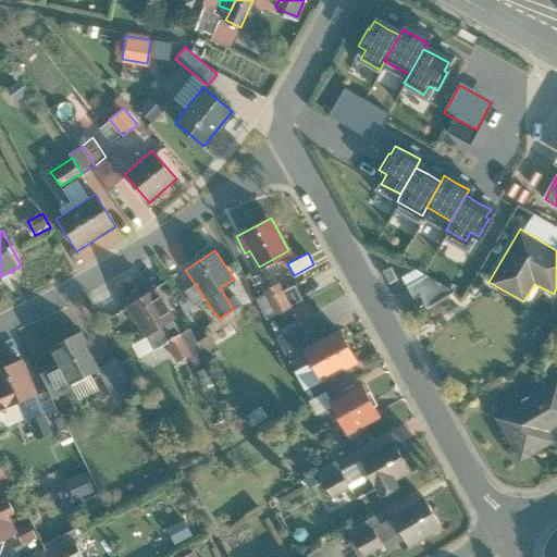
[(397,277),(391,267),(383,271),(390,282),(397,277)]
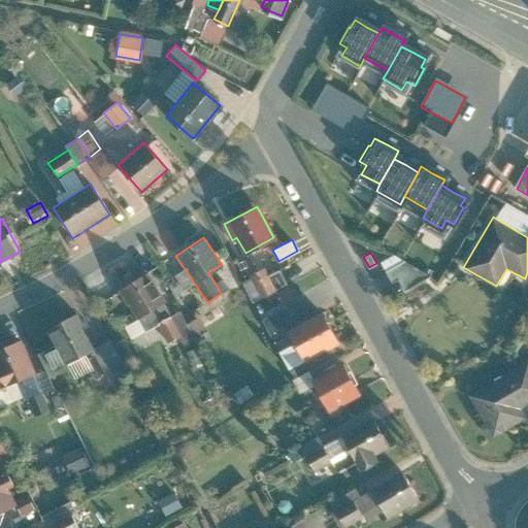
[(382,261),(387,270),(405,260),(393,255),(382,261)]
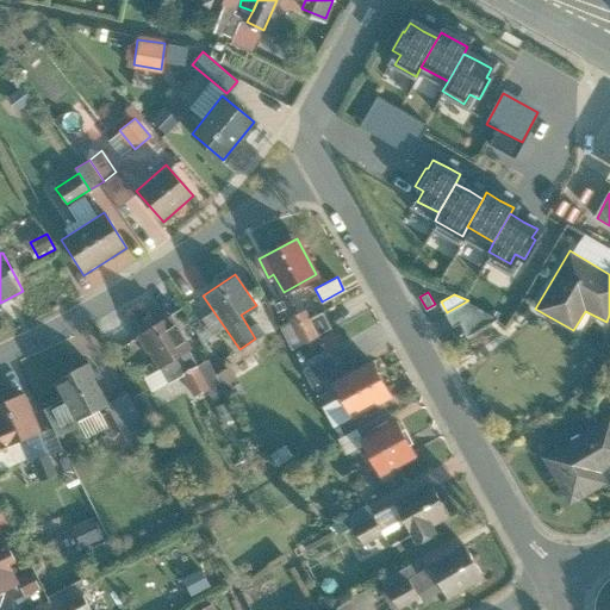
[(468,300),(447,312),(453,327),(461,322),(470,335),(498,317),(468,300)]
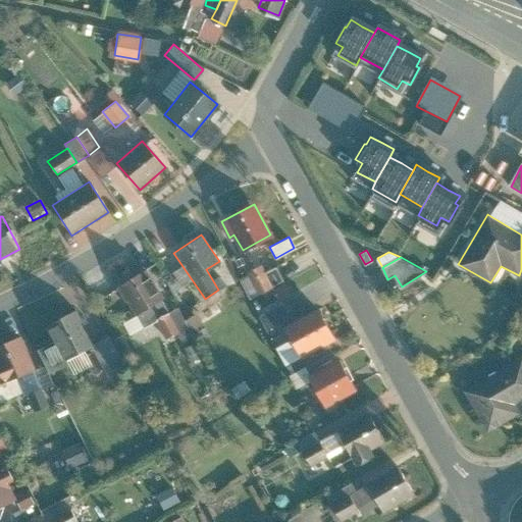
[(272,285),(265,271),(262,264),(247,272),(258,293),(272,285)]
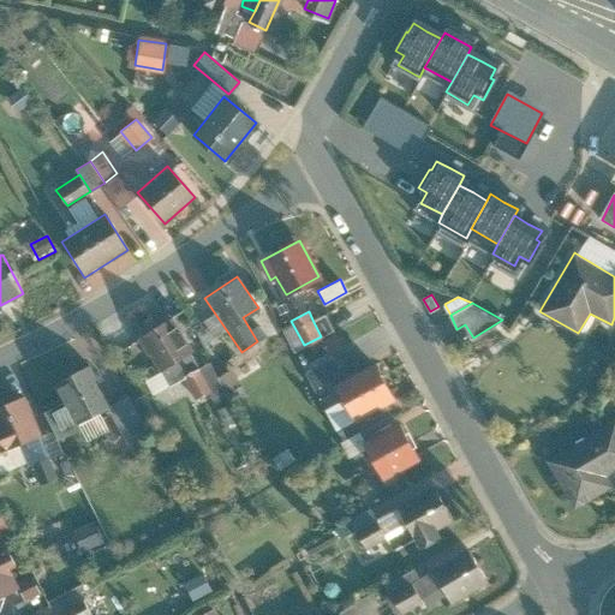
[(333,330),(324,314),(312,320),(321,336),(333,330)]
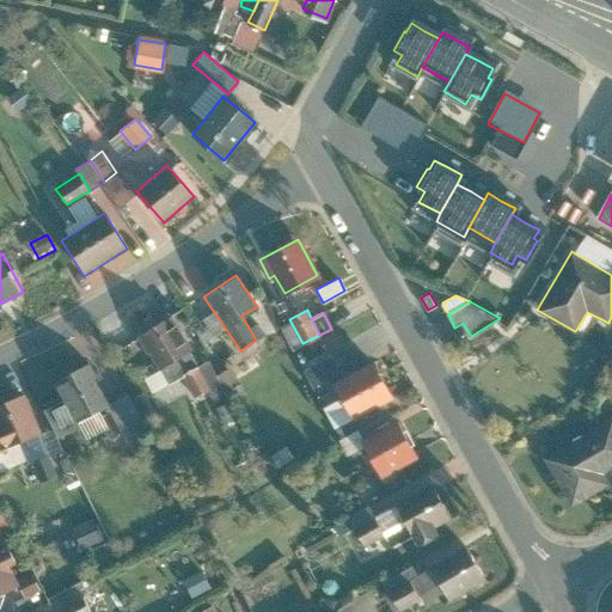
[(169,317),(136,336),(166,383),(183,373),(199,363),(169,317)]
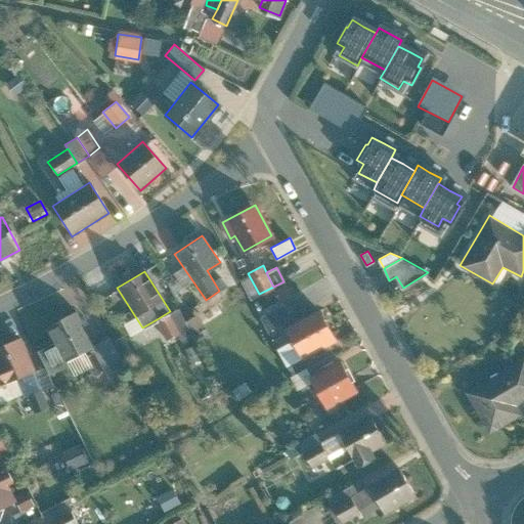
[(215,303),(185,321),(191,332),(221,313),(215,303)]
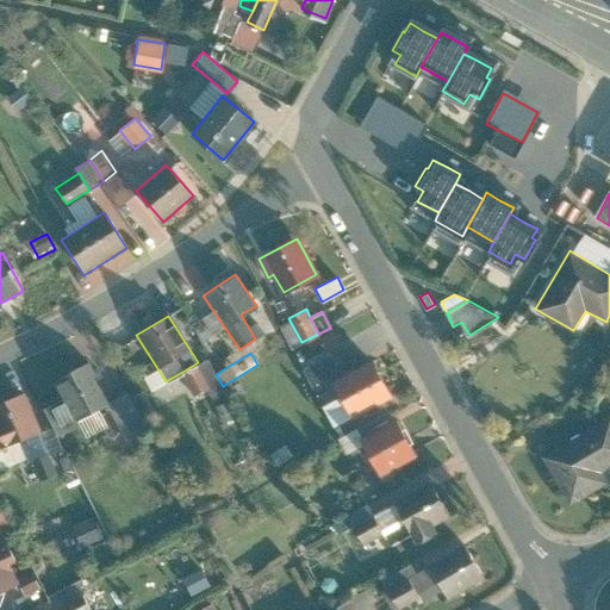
[(330,354),(303,369),(311,385),(338,371),(330,354)]
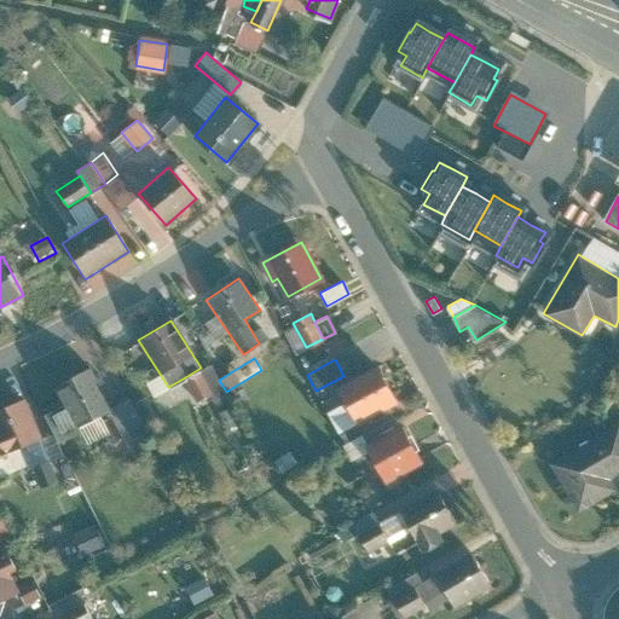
[(209,363),(201,368),(213,391),(217,397),(226,392),(219,380),(209,363)]
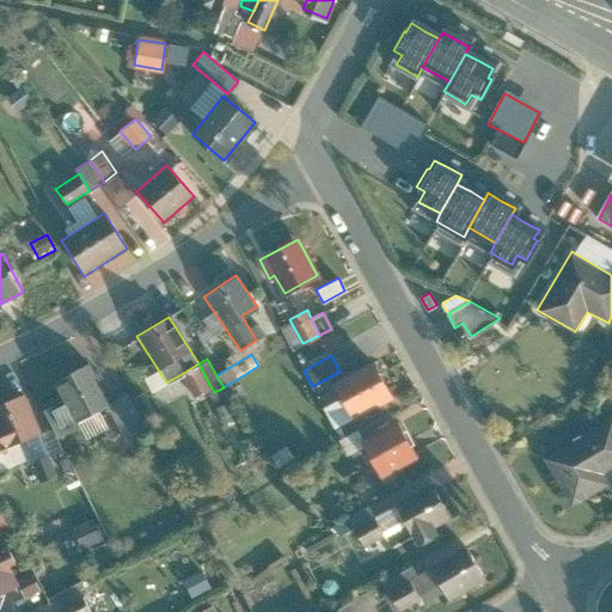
[(372,361),(320,391),(328,403),(322,405),(334,428),(391,397),(372,361)]
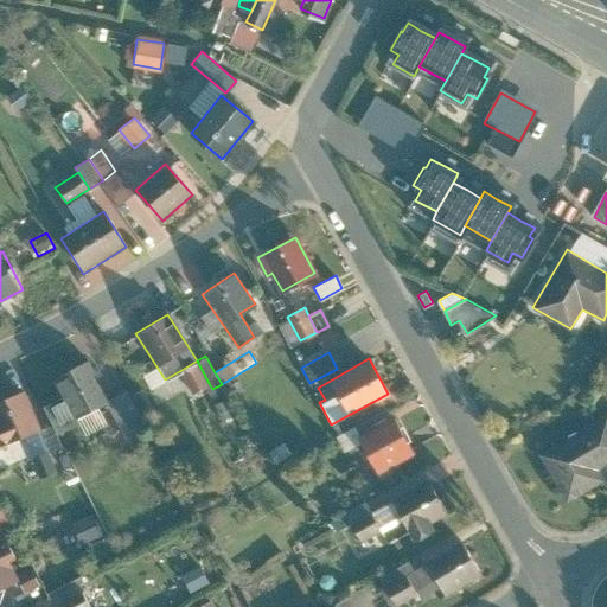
[(110,400),(91,360),(53,379),(63,397),(46,406),(61,434),(82,422),(80,417),(110,400)]
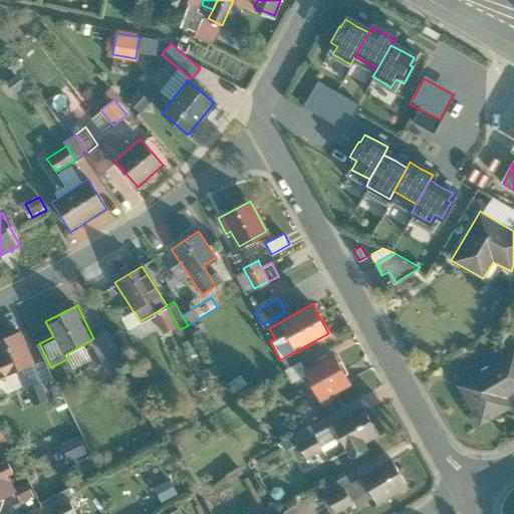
[(167,305),(154,313),(164,332),(177,324),(167,305)]
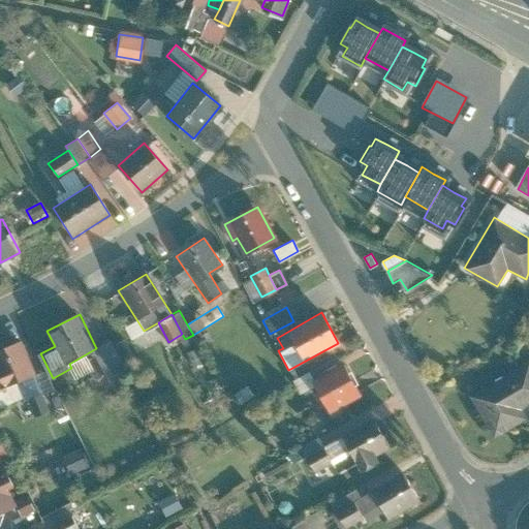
[(21,341),(0,349),(0,389),(35,375),(21,341)]
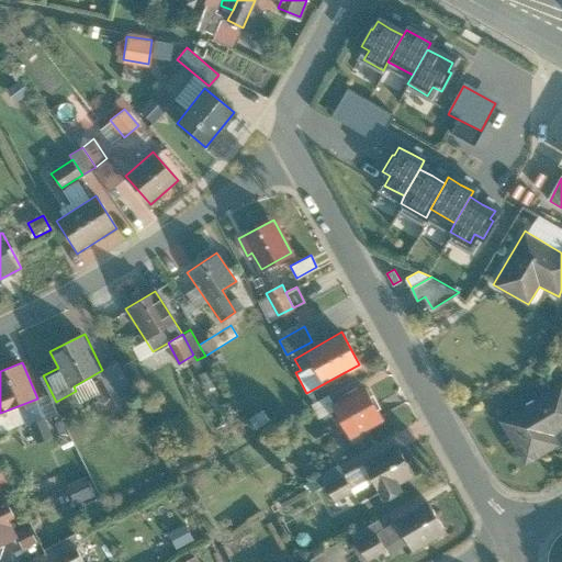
[(117,362),(102,370),(123,409),(138,401),(117,362)]
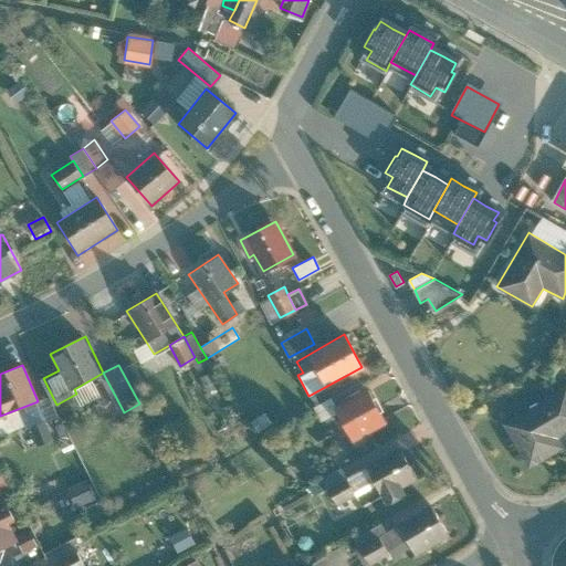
[(565,387),(501,425),(528,469),(565,448),(558,437),(565,432),(565,387)]
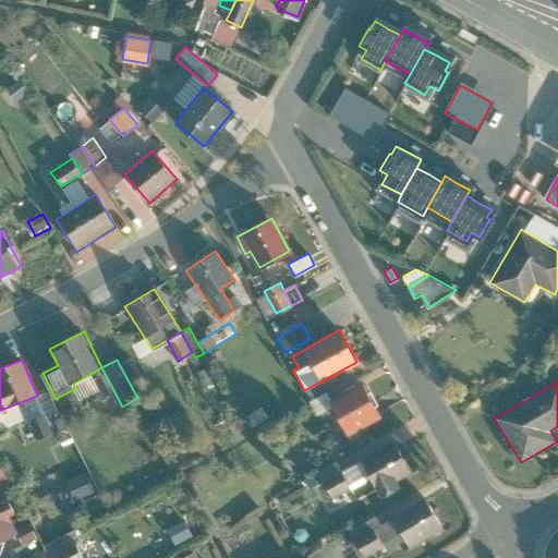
[(361,385),(329,400),(346,433),(377,416),(361,385)]
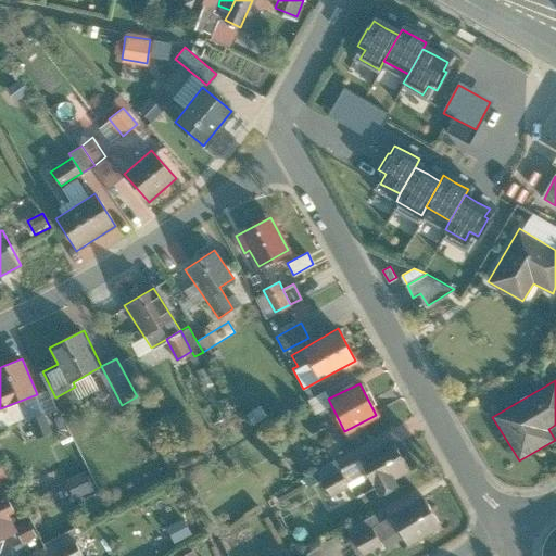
[(46,414),(32,420),(38,437),(52,430),(46,414)]
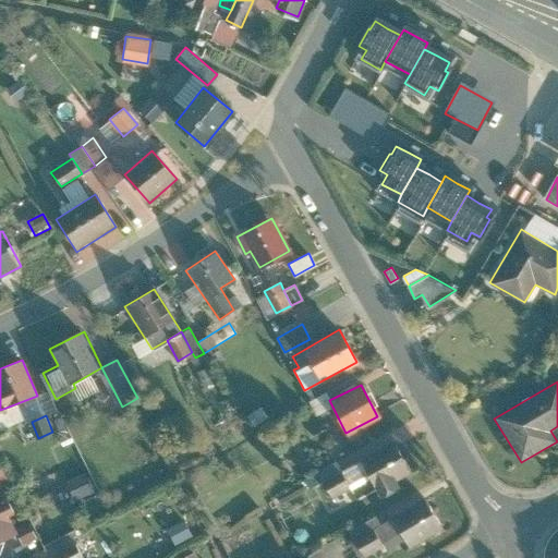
[(74,443),(61,448),(65,458),(79,452),(74,443)]
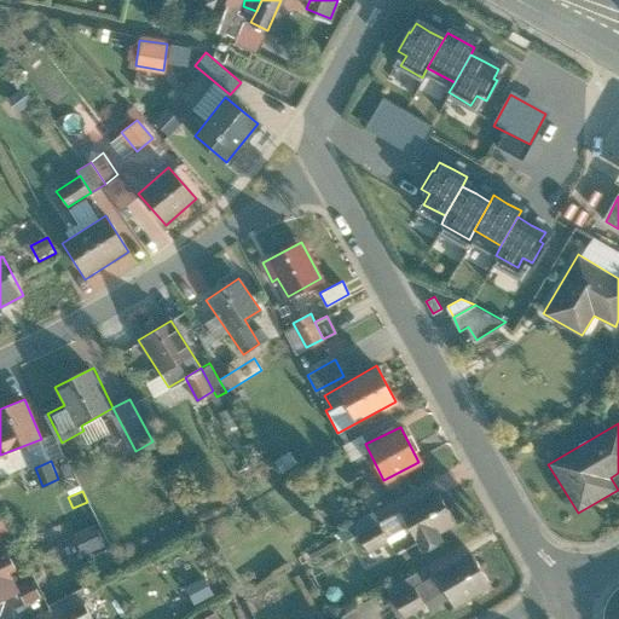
[(456,525),(439,492),(400,513),(421,551),(444,539),(439,532),(456,525)]
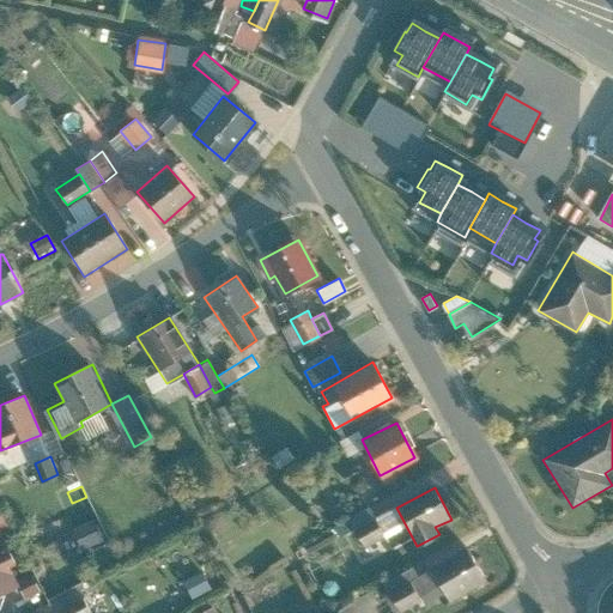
[(375,520),(354,530),(363,547),(383,538),(375,520)]
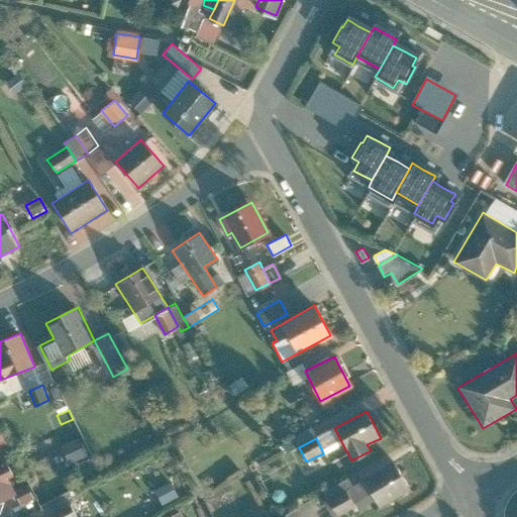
[(82,439),(62,447),(69,464),(89,455),(82,439)]
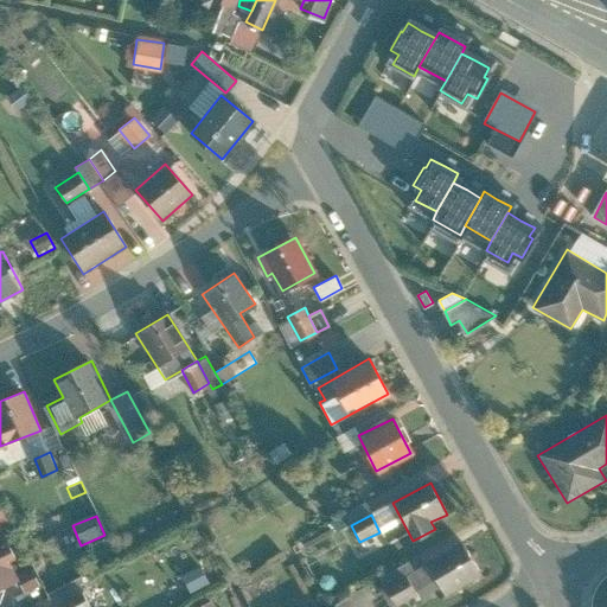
[(0,540),(0,590),(20,581),(11,561),(19,557),(12,543),(4,548),(0,540)]
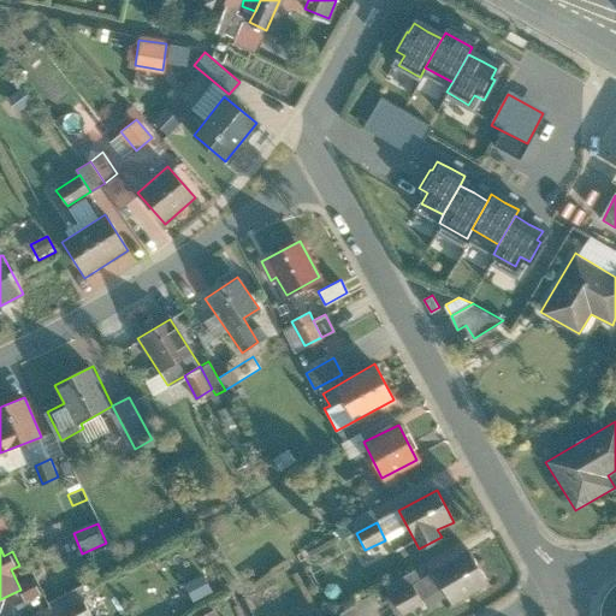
[(110,551),(94,557),(99,569),(114,563),(110,551)]
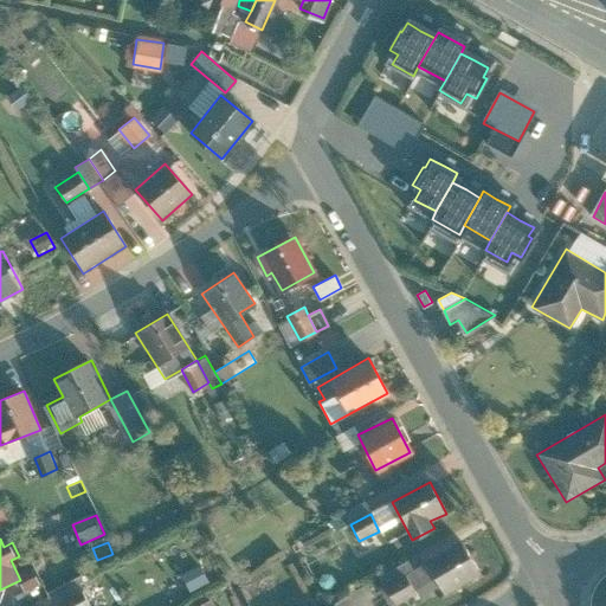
[(483,577),(463,543),(413,571),(406,561),(379,578),(395,605),(417,592),(419,597),(438,587),(445,598),(483,577)]
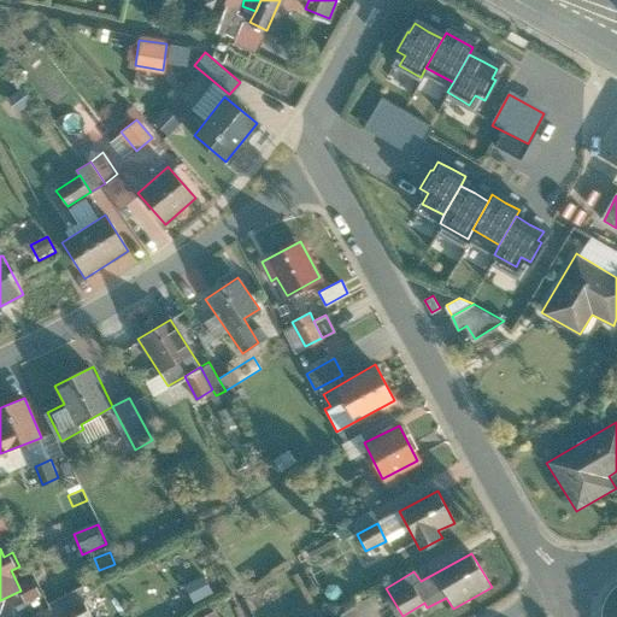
[(42,595),(34,579),(19,586),(28,603),(42,595)]
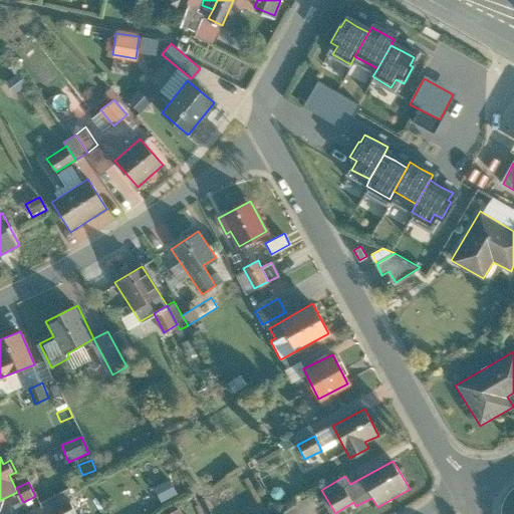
[(316,513),(307,499),(282,512),(283,513),(316,513)]
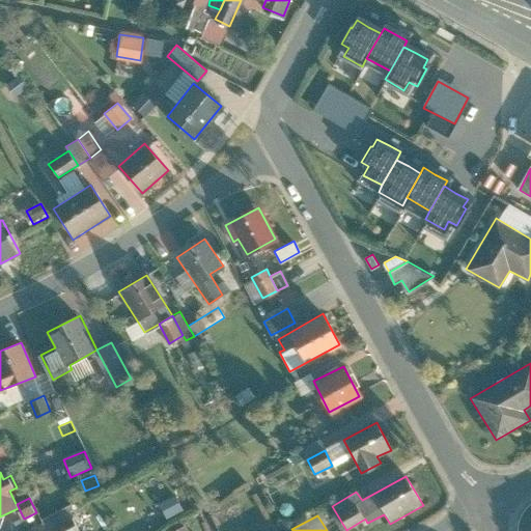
[(81,530),(75,518),(55,528),(56,530),(81,530)]
